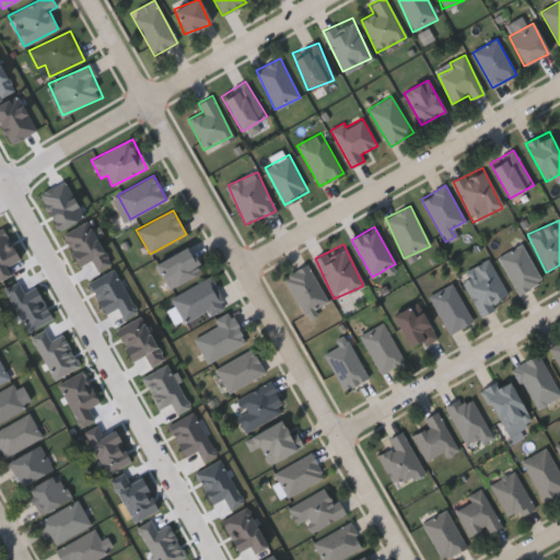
[(541,280),(518,293),(498,258),(521,244),(541,280)]
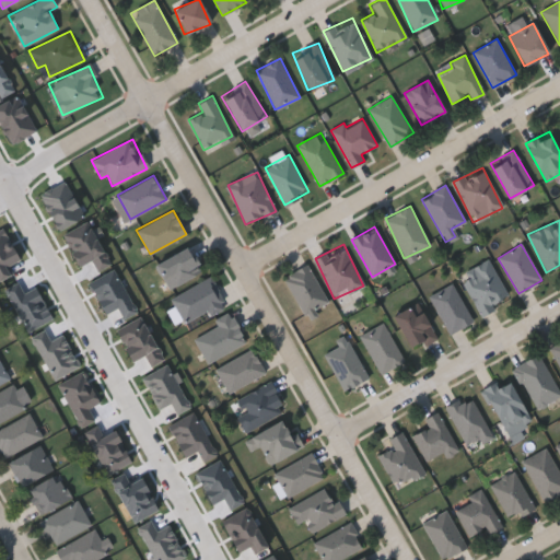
[(201,272),(168,289),(155,264),(188,247),(201,272)]
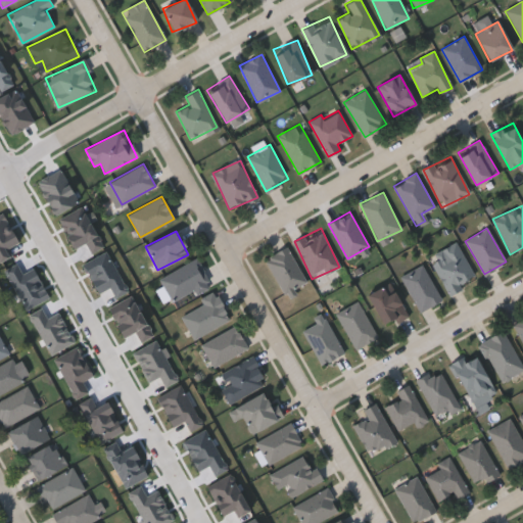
[(449,294),(429,256),(456,242),(476,279),(449,294)]
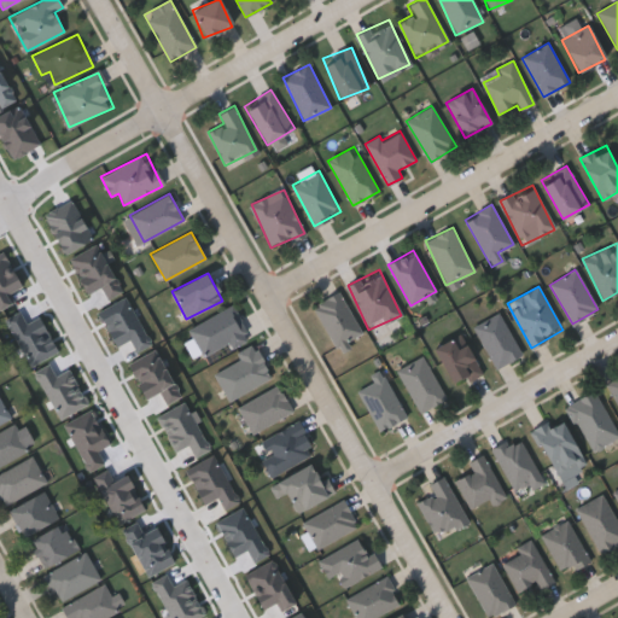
[(362,333),(336,348),(312,305),(338,290),(362,333)]
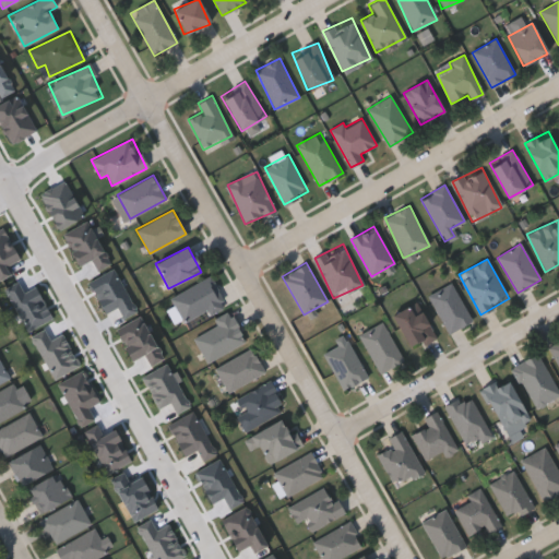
[(185,325),(171,296),(212,277),(225,307),(185,325)]
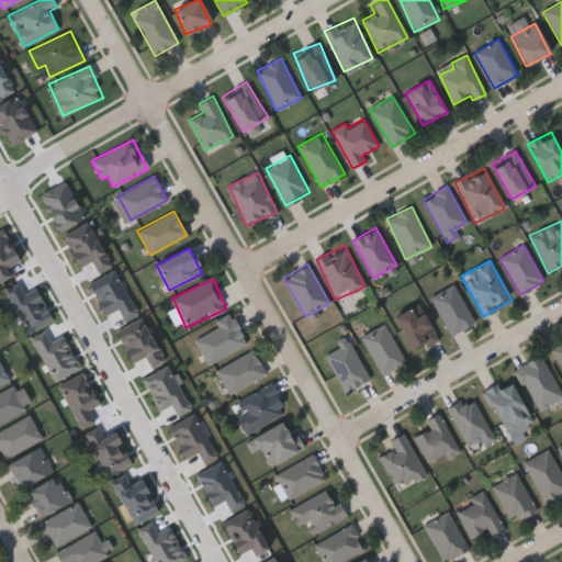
[(430,295),(454,284),(474,323),(450,335),(430,295)]
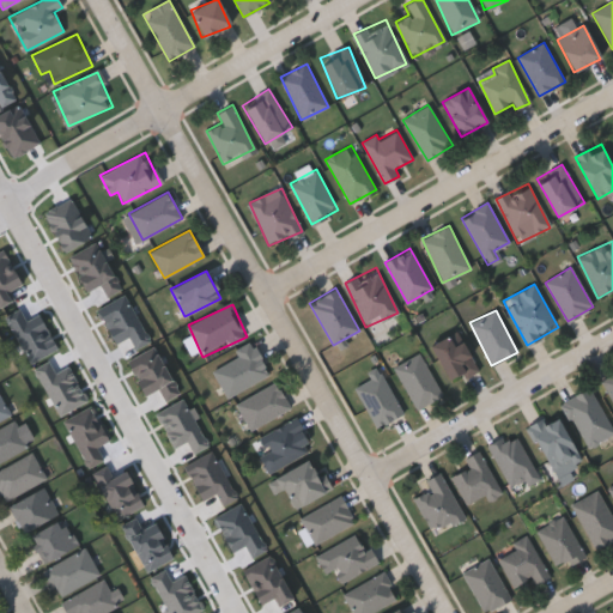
[(449,383),(430,346),(457,332),(477,368),(449,383)]
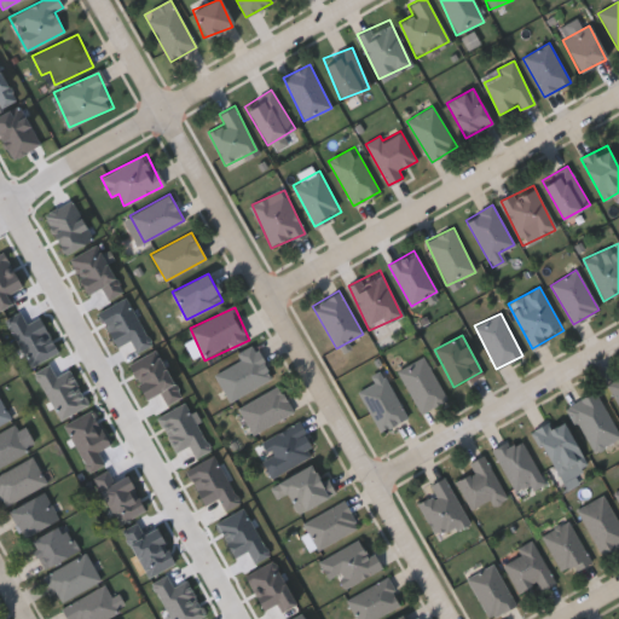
[(227,400),(213,369),(255,348),(271,379),(227,400)]
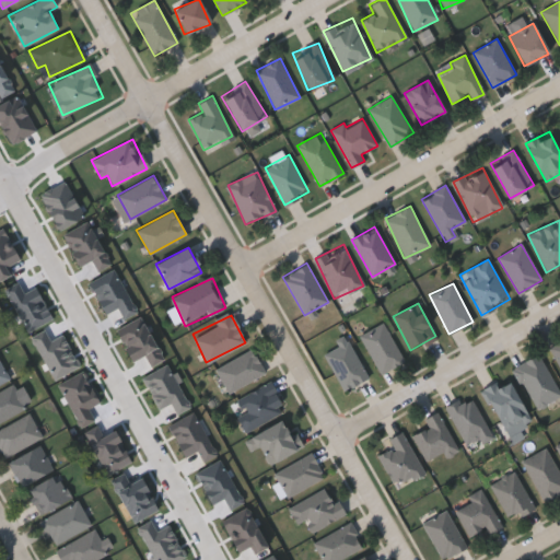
[(405,360),(382,374),(359,336),(382,323),(405,360)]
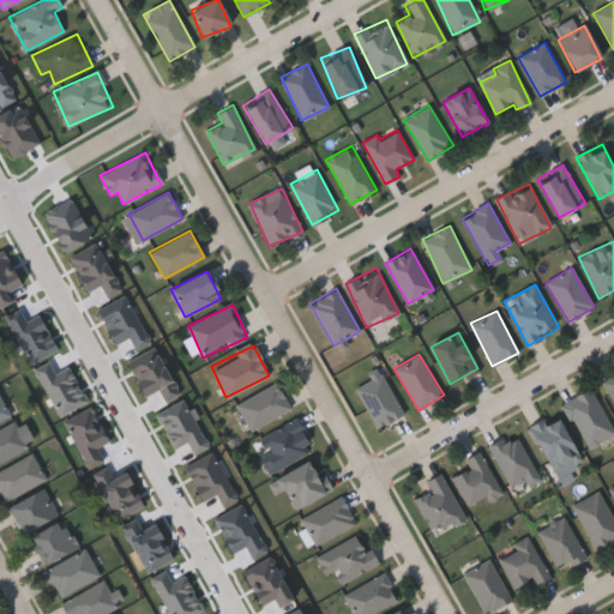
[(378,427),(354,387),(371,378),(367,373),(377,368),(403,413),(378,427)]
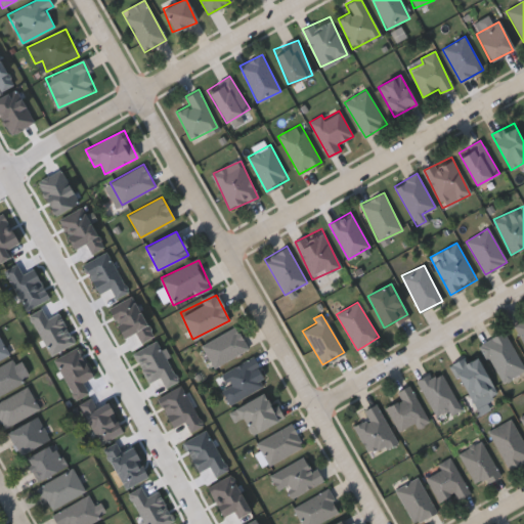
[(523,318),(523,343),(514,324),(523,318)]
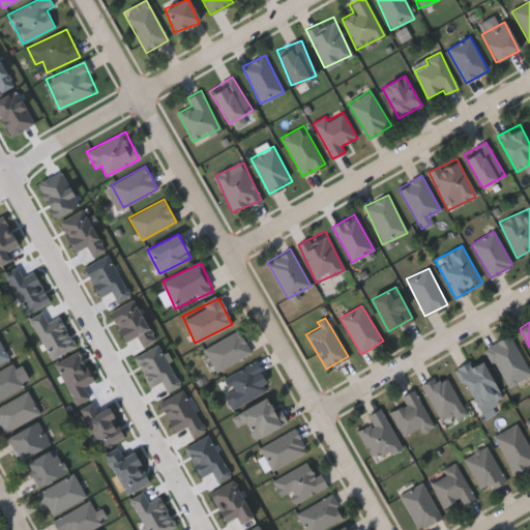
[(251,354),(214,371),(204,347),(239,330),(251,354)]
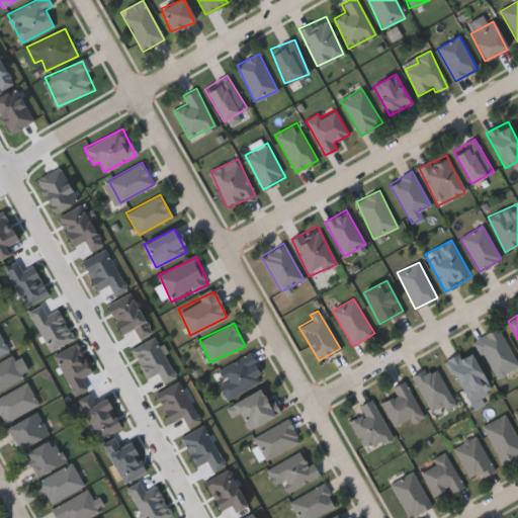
[(514,355),(513,356),(517,365),(496,378),(473,341),(498,327),(514,355)]
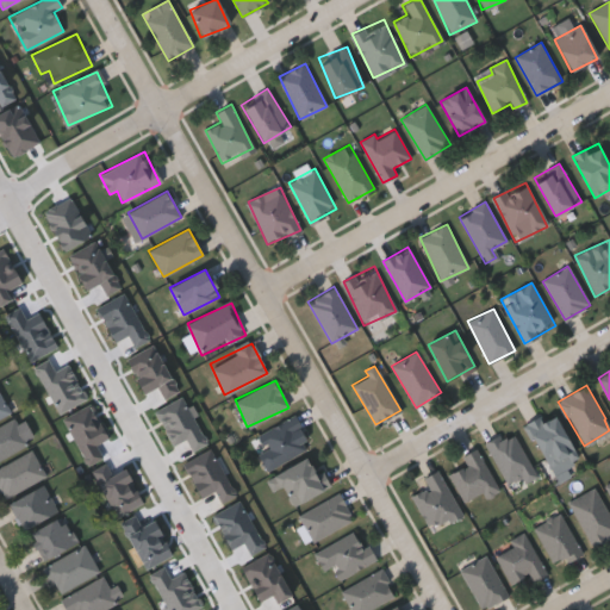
[(0,393),(10,411),(0,416),(0,393)]
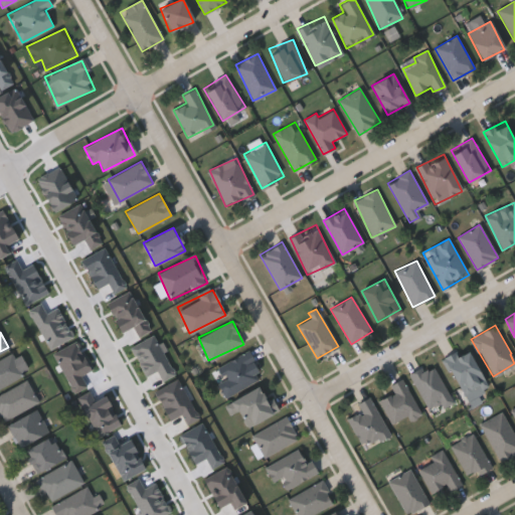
[(488,385),(467,398),(444,358),(465,345),(488,385)]
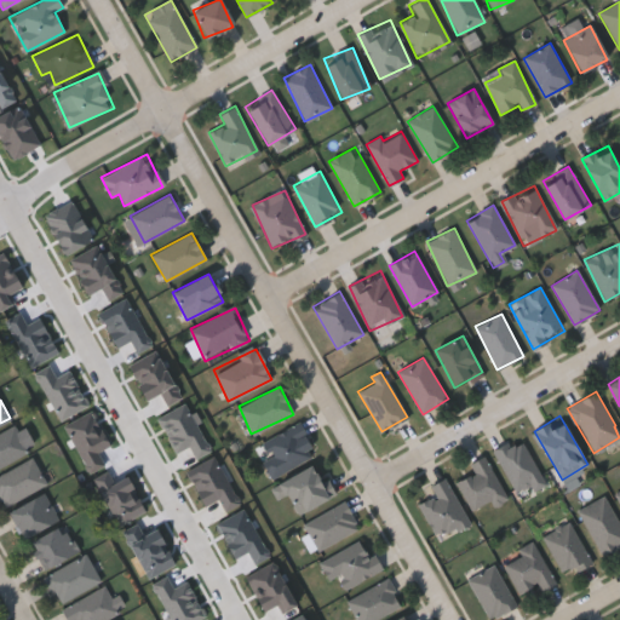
[(260,442),(298,422),(315,453),(271,477),(263,460),(269,457),(260,442)]
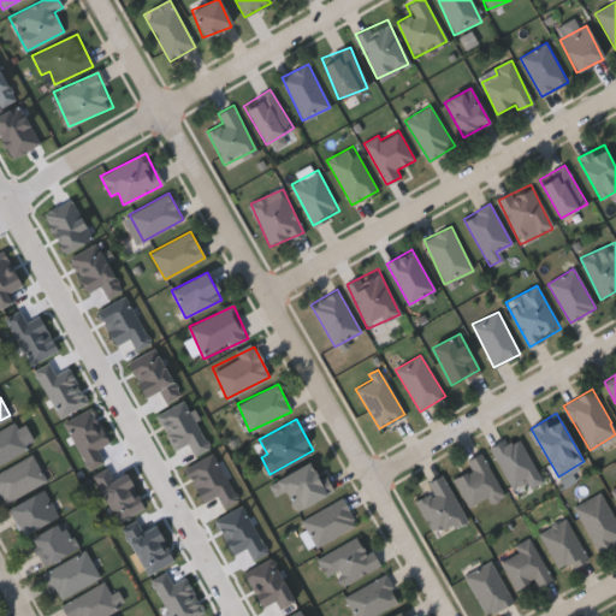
[(28,448),(0,463),(0,428),(13,421),(28,448)]
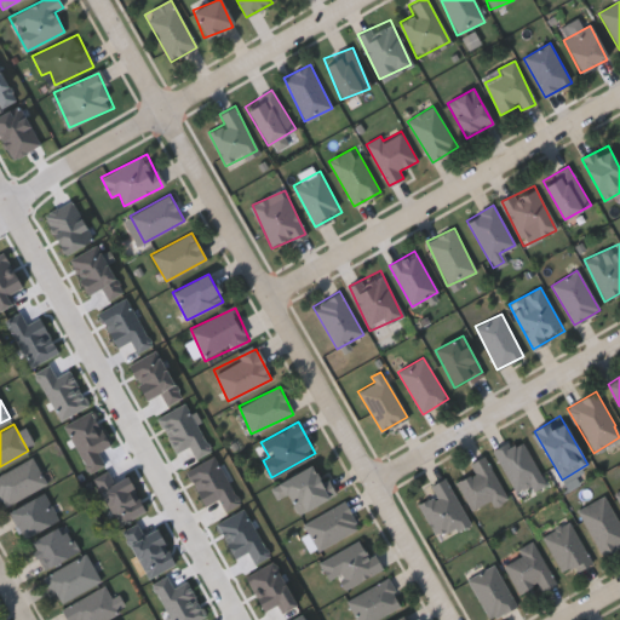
[(541,476),(516,491),(493,451),(518,436),(541,476)]
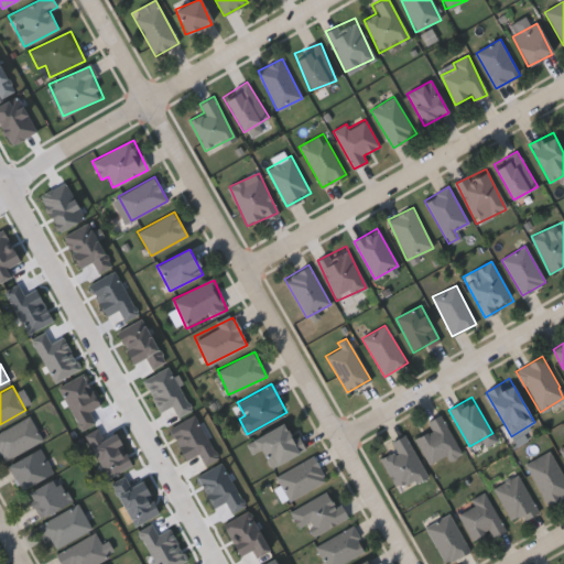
[(426,421),(441,414),(459,452),(430,466),(415,436),(431,430),(426,421)]
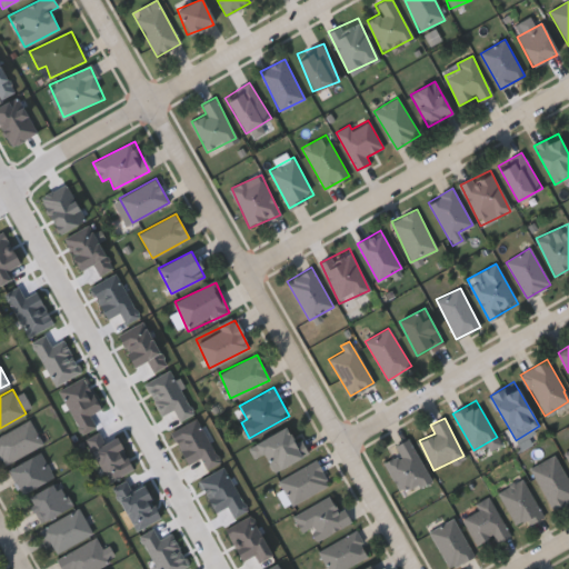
[(0,457),(0,433),(30,419),(41,443),(2,462),(0,457)]
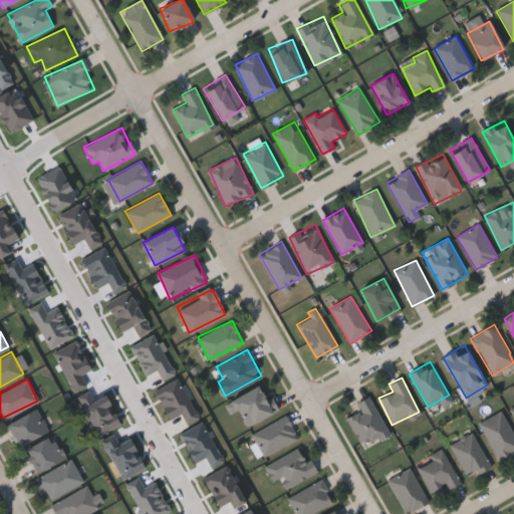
[(231,412),(226,401),(259,386),(267,402),(272,400),(277,410),(245,426),(237,409),(231,412)]
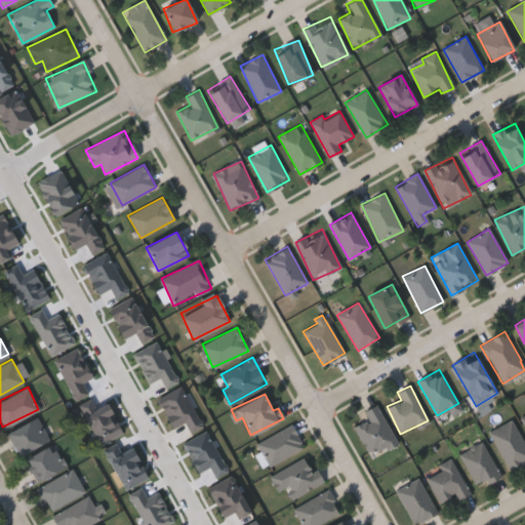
[(397,443),(370,456),(354,426),(368,418),(364,410),(377,403),(397,443)]
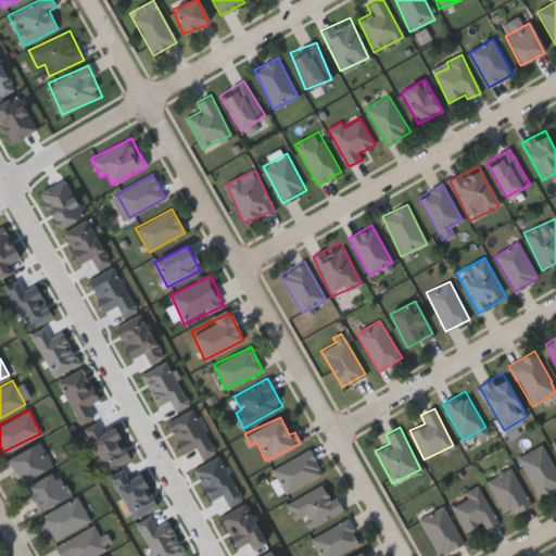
[(7,457),(39,440),(52,464),(20,481),(7,457)]
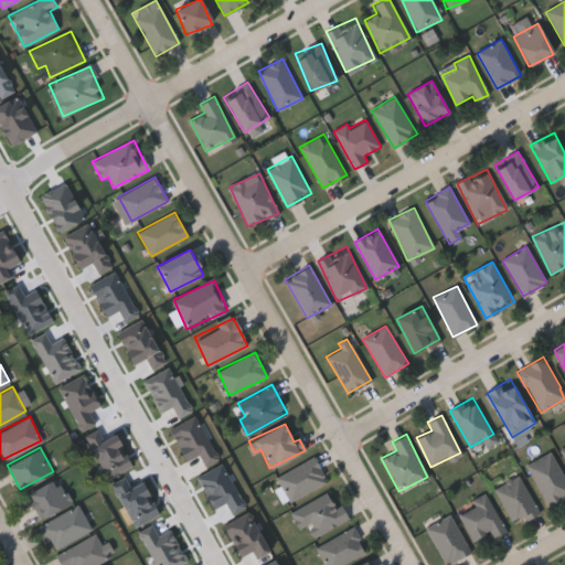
[(528,464),(553,451),(564,477),(564,497),(547,505),(528,464)]
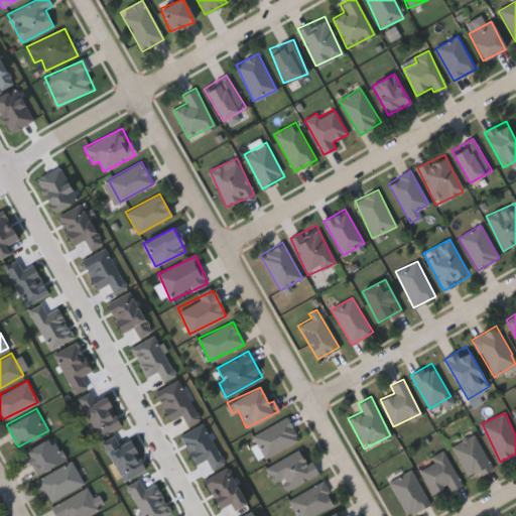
[(263,458),(252,434),(287,416),(298,439),(263,458)]
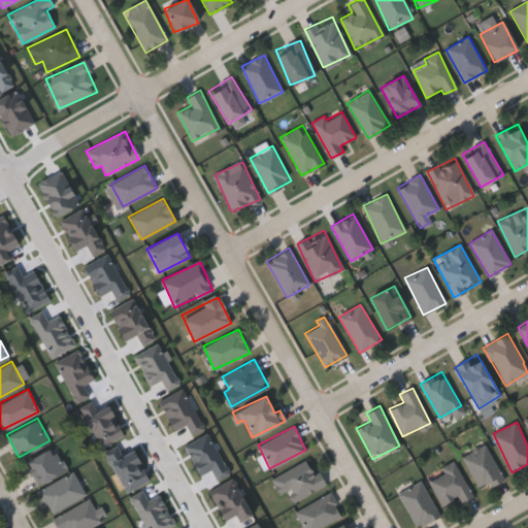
[(485,444),(503,479),(481,491),(462,456),(485,444)]
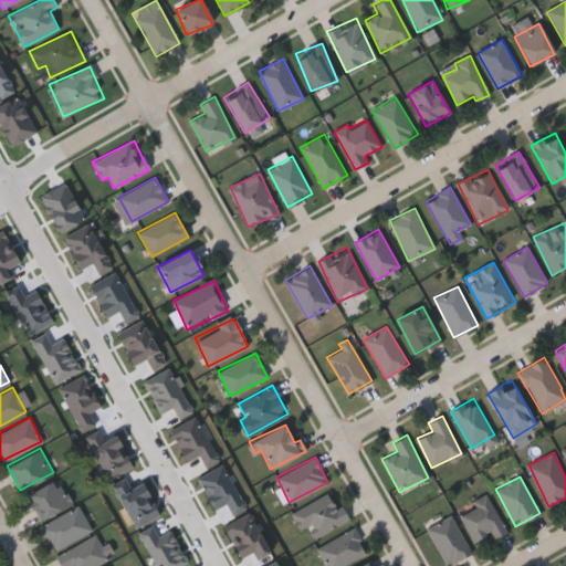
[(70,503),(39,519),(27,494),(56,479),(70,503)]
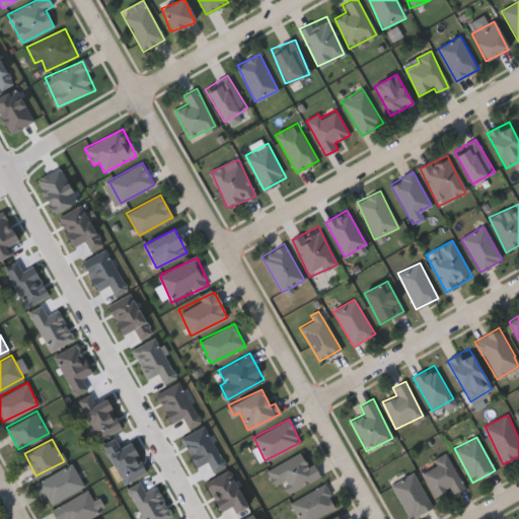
[(267,468),(303,452),(308,464),(313,462),(320,477),(287,493),(282,482),(275,485),(267,468)]
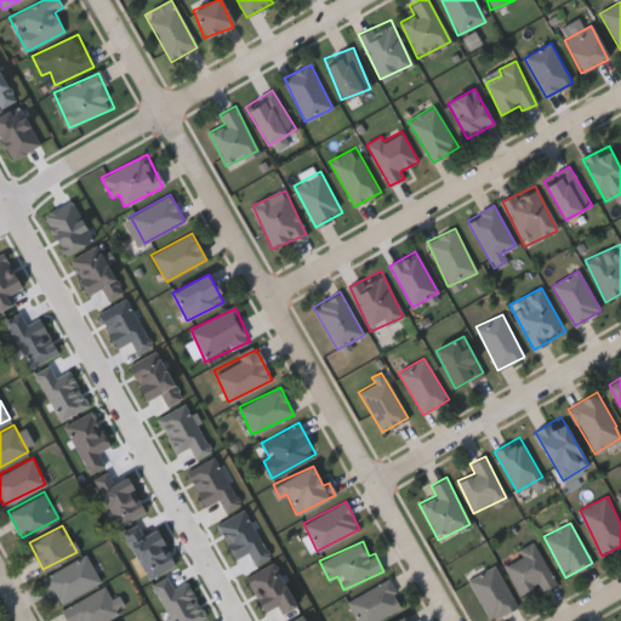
[(520,594),(503,563),(520,554),(518,550),(534,541),(556,584),(541,591),(537,585),(520,594)]
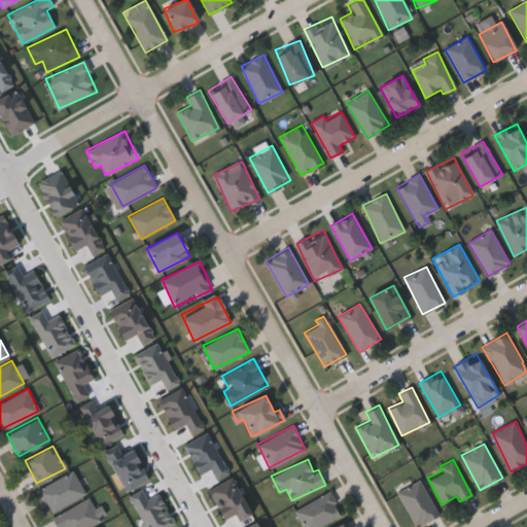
[(37,490),(71,469),(84,491),(51,513),(37,490)]
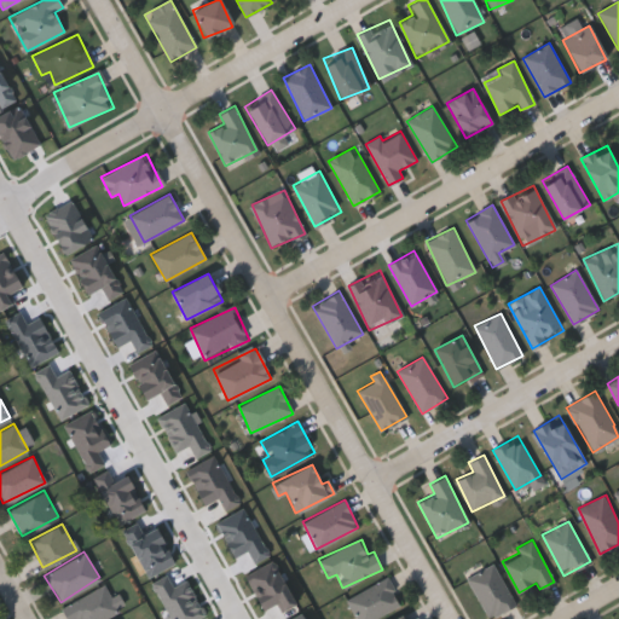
[(401,607),(370,618),(356,618),(347,595),(389,578),(401,607)]
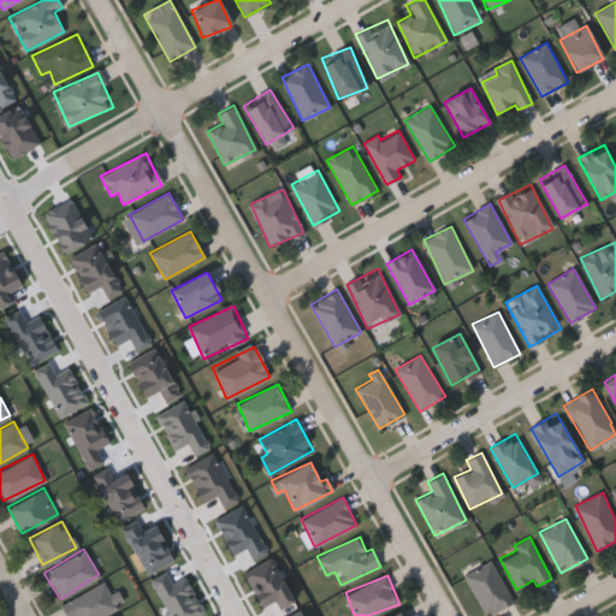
[(118,605),(100,615),(67,615),(61,605),(102,580),(118,605)]
